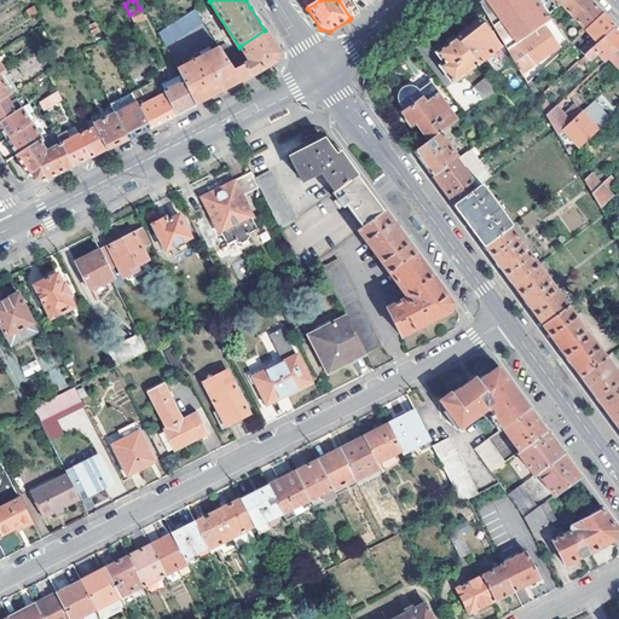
[(482,0),(479,3),(527,84),(570,42),(567,39),(559,28),(557,25),(538,0),(482,0)]
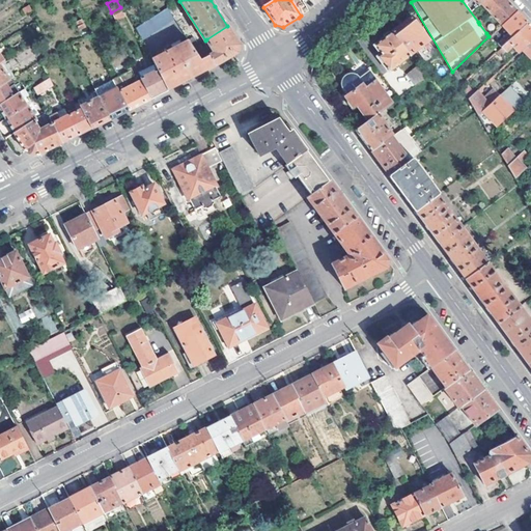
[(483,0),(480,3),(491,15),(505,1),(504,0),(483,0)]
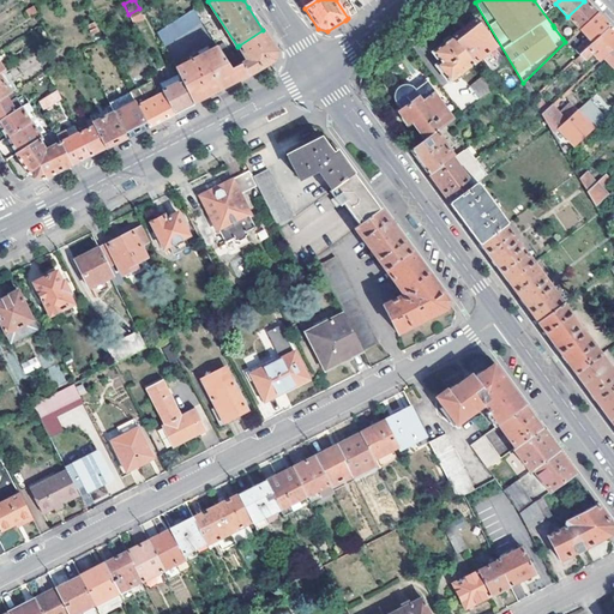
[(567,17),(579,30),(597,13),(587,4),(584,1),(567,17)]
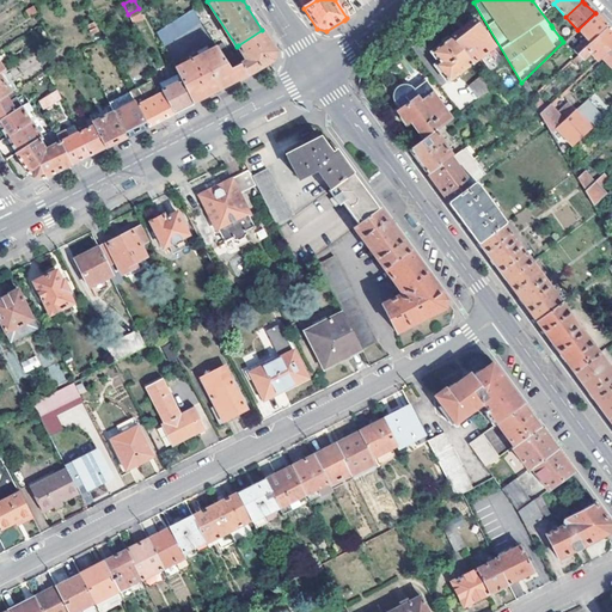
[(145,11),(151,19),(160,13),(155,5),(145,11)]
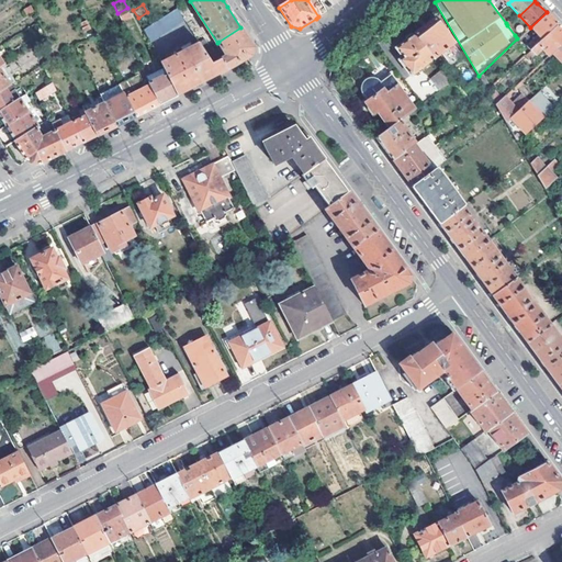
[(150,41),(184,21),(178,9),(145,30),(150,41)]
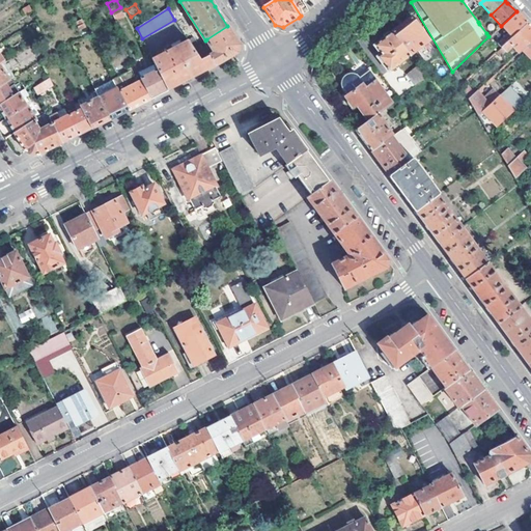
[(507,33),(497,44),(501,48),(527,24),(519,15),(516,11),(501,26),(507,33)]
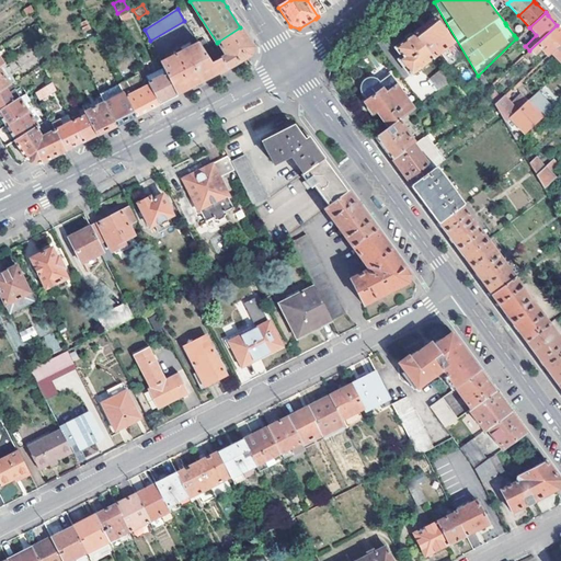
[(79,21),(83,30),(89,27),(84,18),(79,21)]
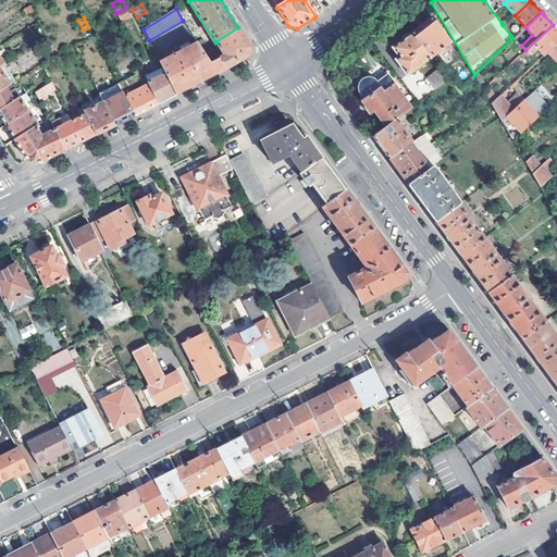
[(430,58),(449,41),(431,17),(411,34),(430,58)]
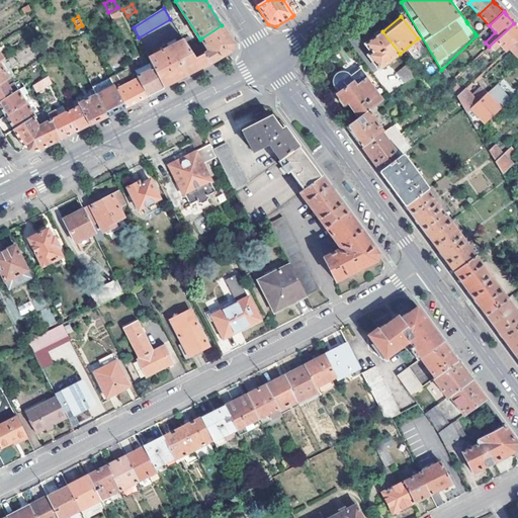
[(479,28),(471,20),(470,21),(467,23),(475,32),(479,28)]
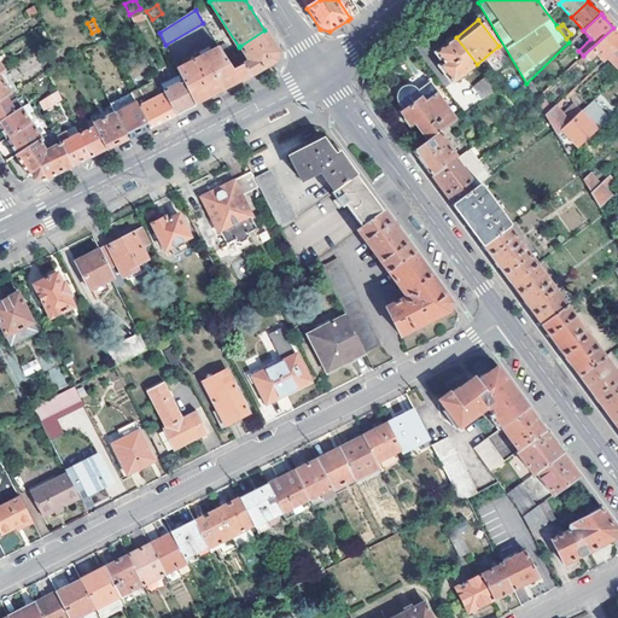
[(583,56),(578,59),(583,65),(595,54),(602,62),(607,58),(617,47),(617,33),(613,28),(583,56)]
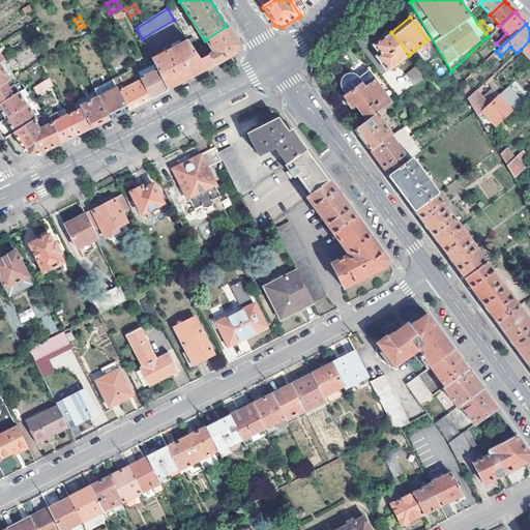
[(237,54),(239,46),(229,29),(227,26),(206,39),(214,53),(209,56),(201,43),(198,46),(193,49),(206,70),(237,54)]
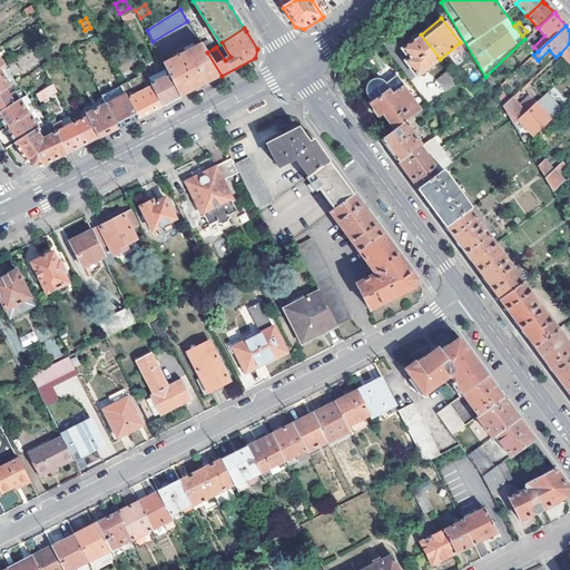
[(405,61),(418,77),(440,59),(421,35),(402,49),(409,58),(405,61)]
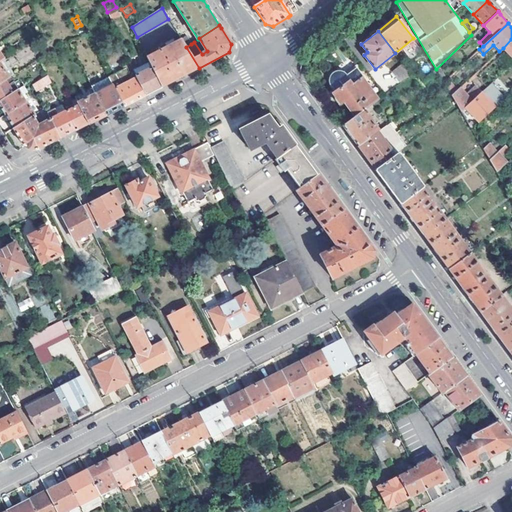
[(191,44),(187,36),(181,40),(183,44),(186,47),(191,44)]
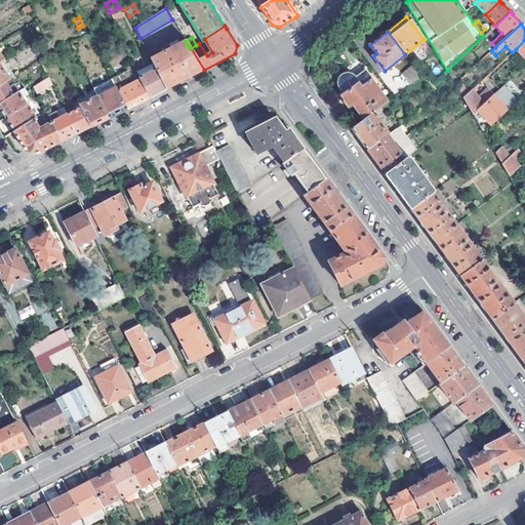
[(524,40),(516,49),(524,58),(524,40)]
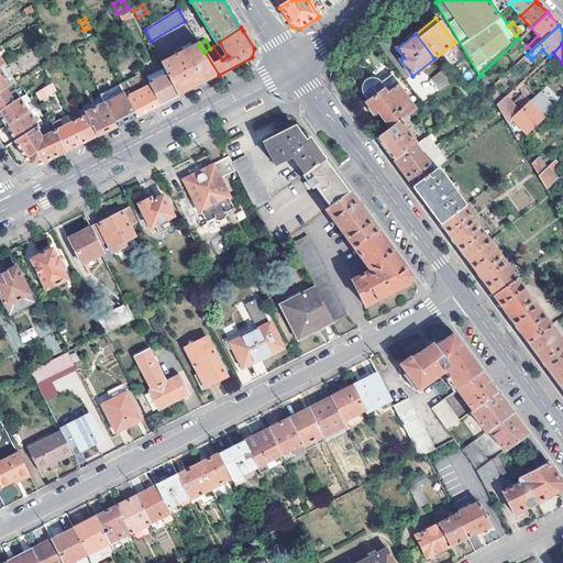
[(199,86),(219,75),(205,52),(201,48),(164,68),(167,75),(177,97),(199,86)]
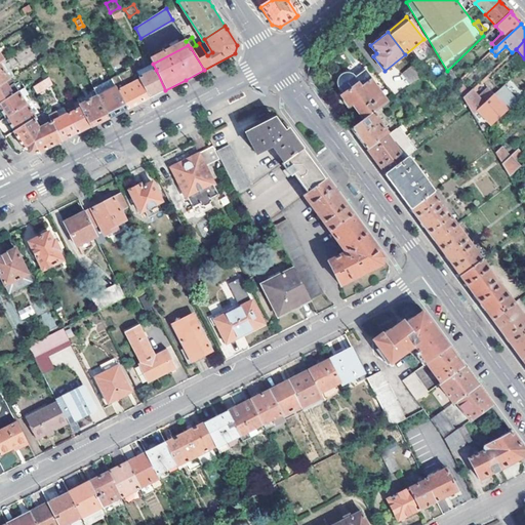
[(4,63),(0,65),(0,66),(9,81),(13,78),(4,63)]
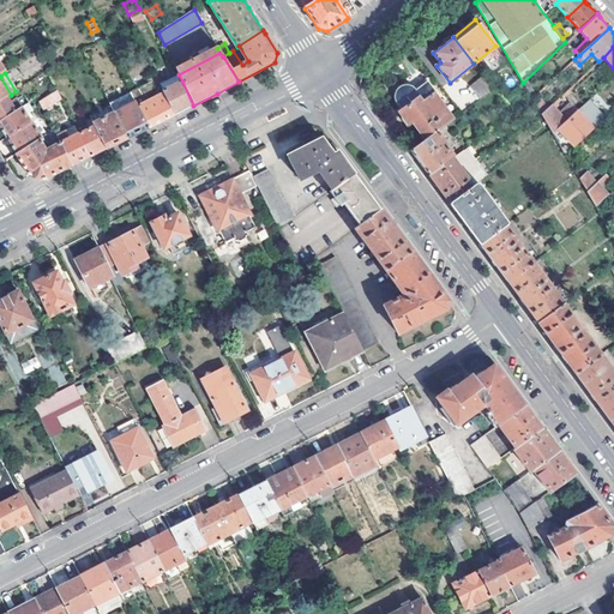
[(138,90),(144,103),(137,107),(148,128),(170,118),(175,115),(163,91),(160,84),(154,73),(146,78),(150,84),(138,90)]
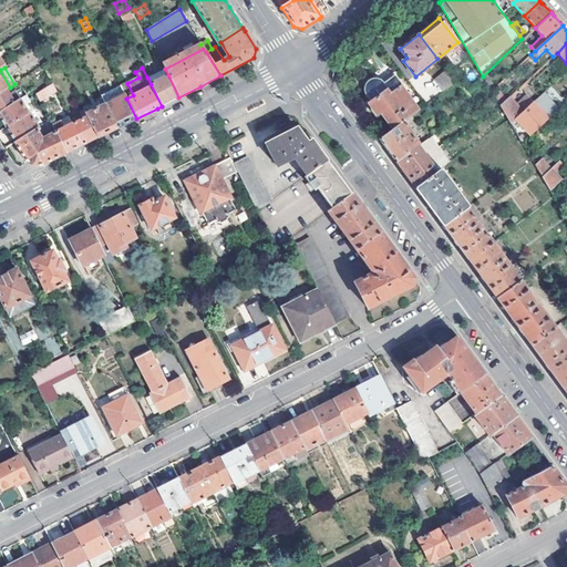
[(168,75),(165,69),(147,78),(151,84),(168,75)]
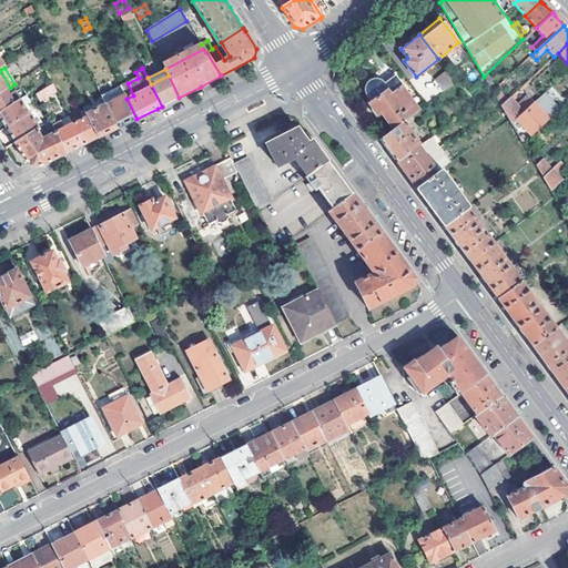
[(0,92),(4,91),(10,88),(0,71),(0,92)]
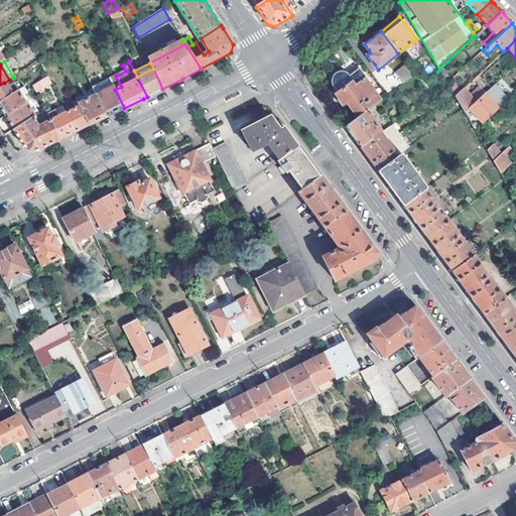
[(394,72),(402,84),(412,76),(404,65),(394,72)]
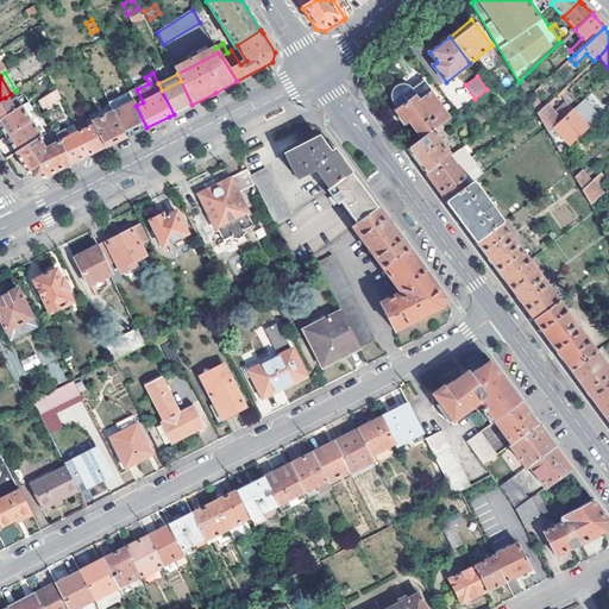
[(192,105),(181,81),(162,90),(174,114),(177,112),(192,105)]
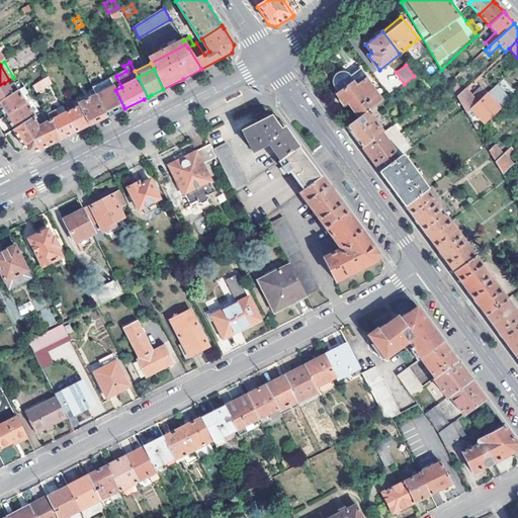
[(345,104),(348,102),(359,117),(369,109),(381,100),(360,70),(351,76),(348,74),(344,72),(339,74),(336,76),(335,82),(336,85),(340,91),(337,94),(345,104)]
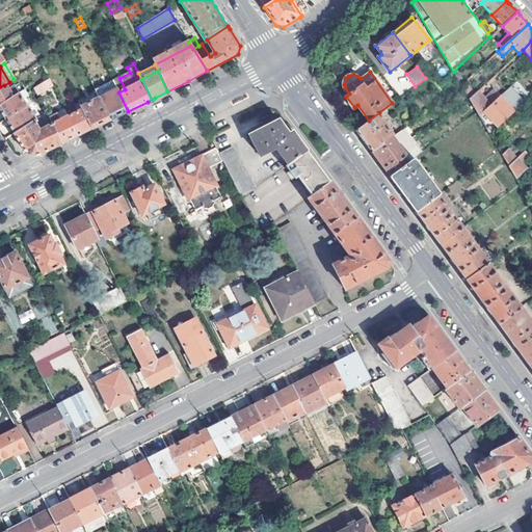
[(33,89),(36,97),(52,87),(48,80),(33,89)]
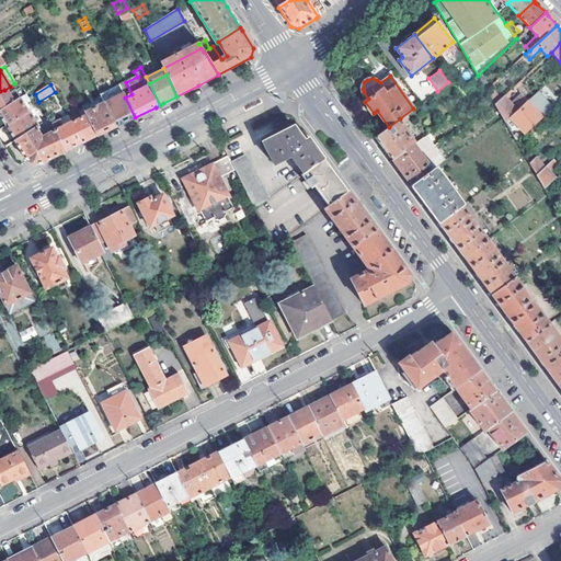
[(0,111),(12,104),(4,90),(0,91),(0,111)]
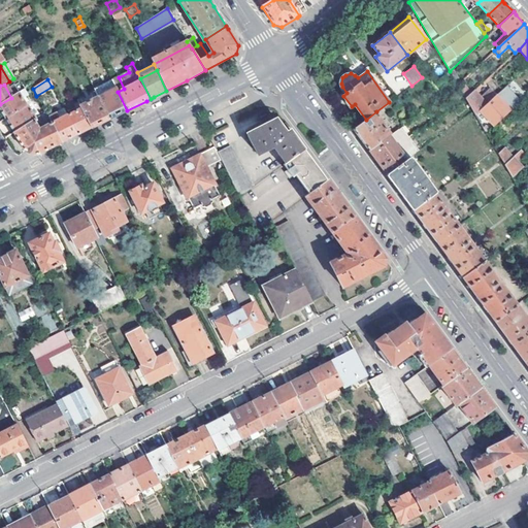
[(463,85),(459,88),(465,98),(470,94),(463,85)]
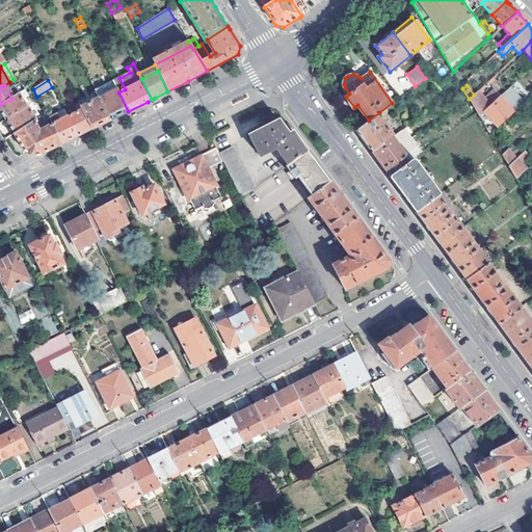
[(118,92),(117,89),(99,99),(110,121),(126,112),(128,111),(118,92)]
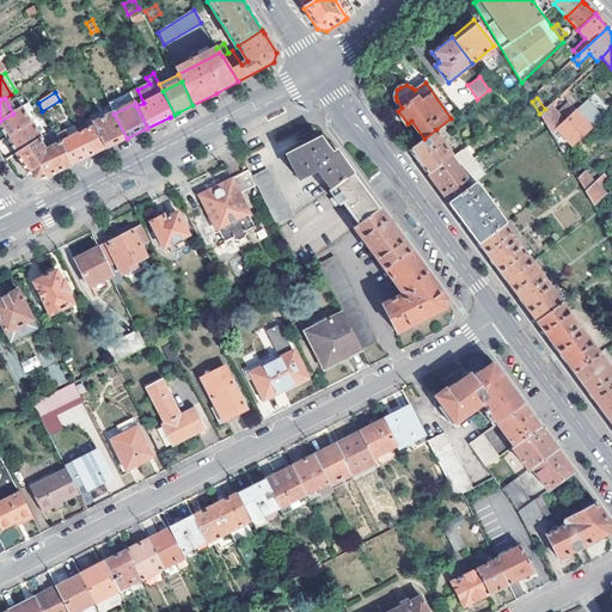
[(539,114),(551,134),(557,129),(575,111),(567,103),(556,112),(549,105),(545,109),(539,114)]
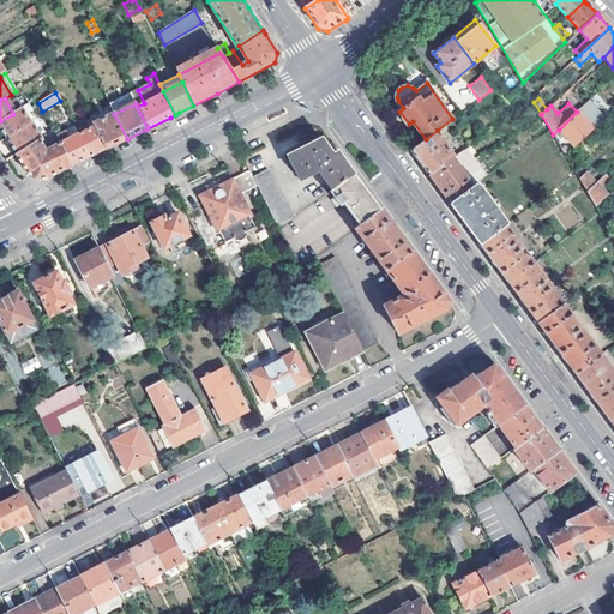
[(577,112),(594,128),(597,125),(582,108),(577,112)]
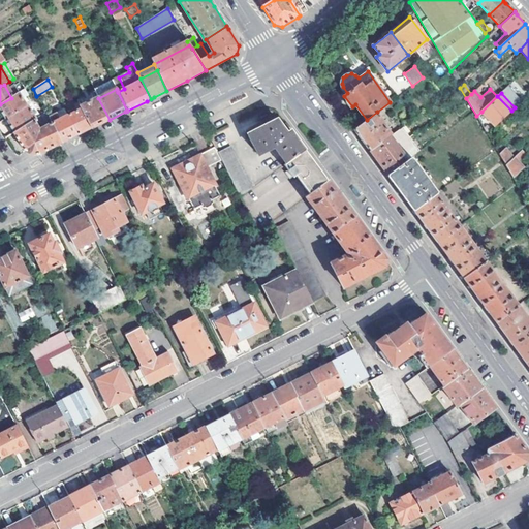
[(11,98),(0,104),(0,111),(5,120),(26,107),(18,94),(11,98)]
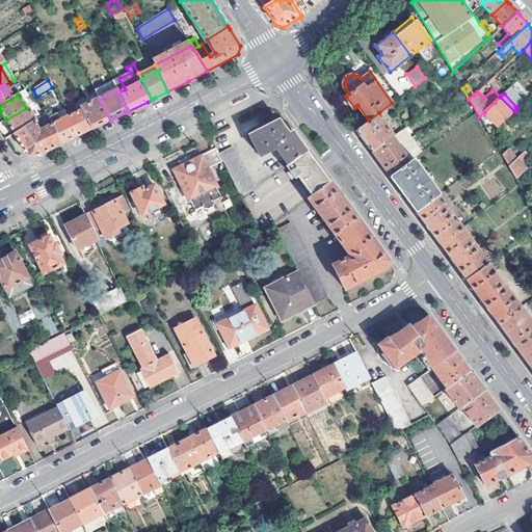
[(486,128),(489,134),(514,111),(500,97),(484,112),(493,123),(486,128)]
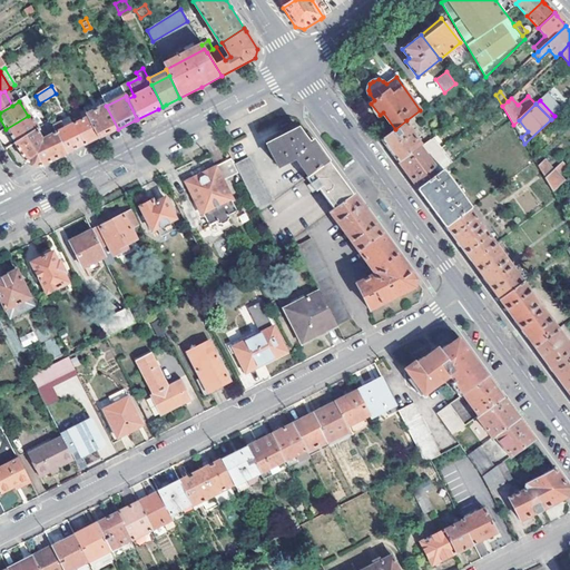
[(118,129),(106,106),(87,116),(88,118),(98,139),(116,130),(118,129)]
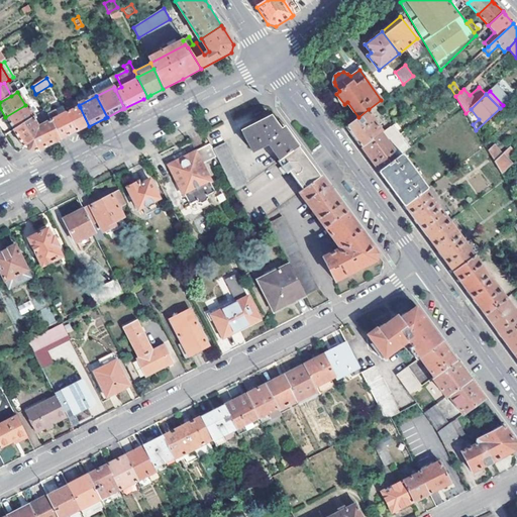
[(30,102),(26,104),(34,118),(38,115),(30,102)]
